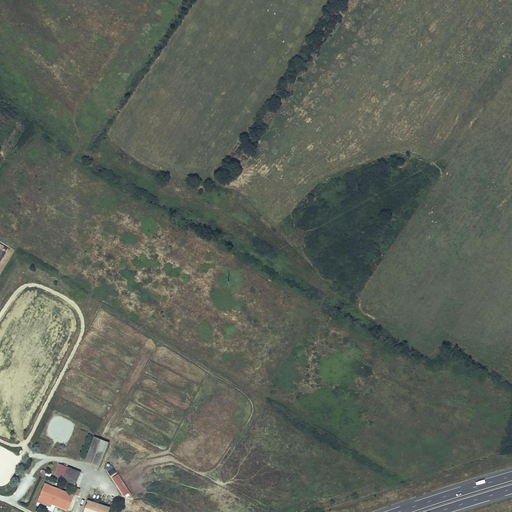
[(109,442),(94,437),(86,461),(101,466),(109,442)]
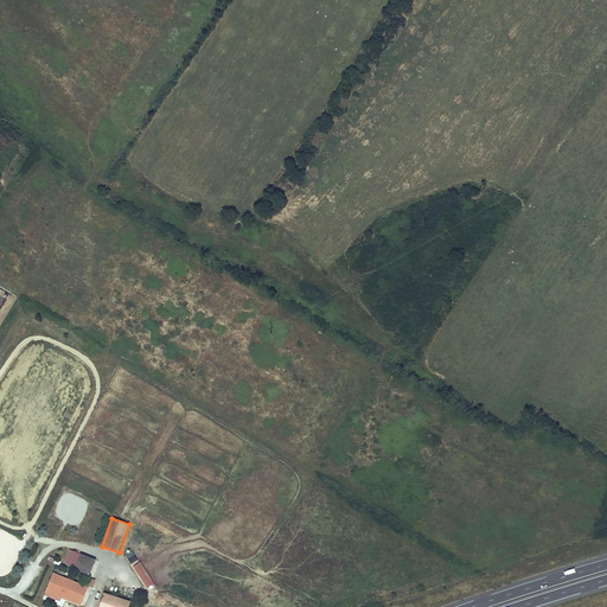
[(78,553),(71,550),(66,562),(74,564),(78,553)]
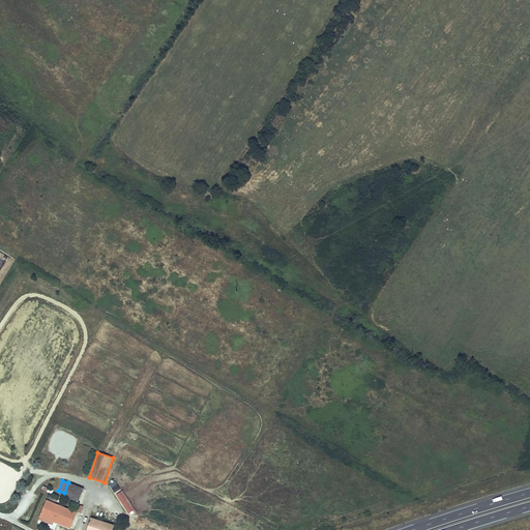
[(115,481),(111,484),(130,511),(135,508),(115,481)]
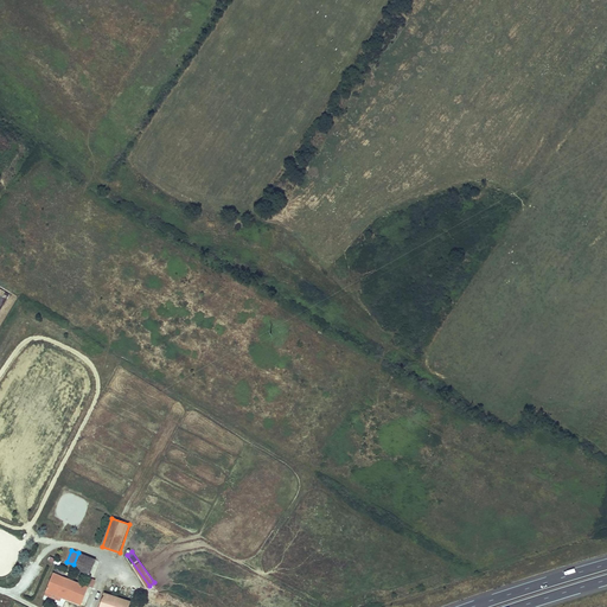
[(94,558),(78,553),(74,564),(72,568),(88,573),(94,558)]
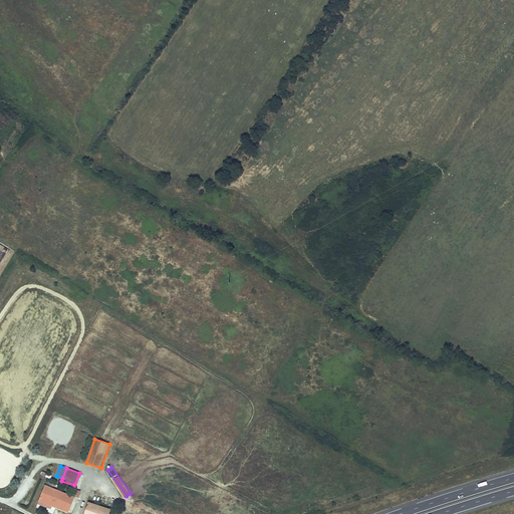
[(44,485),(41,492),(71,502),(73,496),(44,485)]
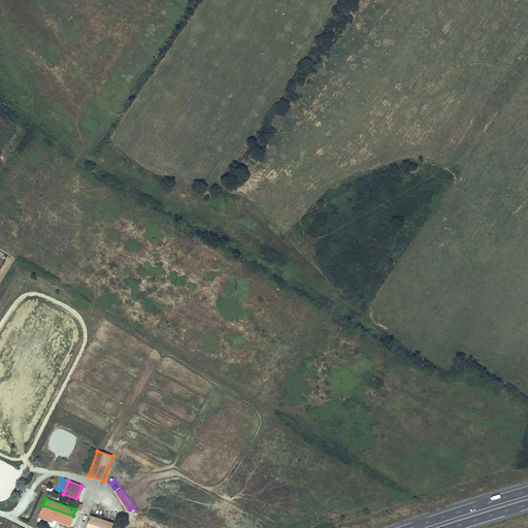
[(73,516),(42,505),(39,514),(69,526),(73,516)]
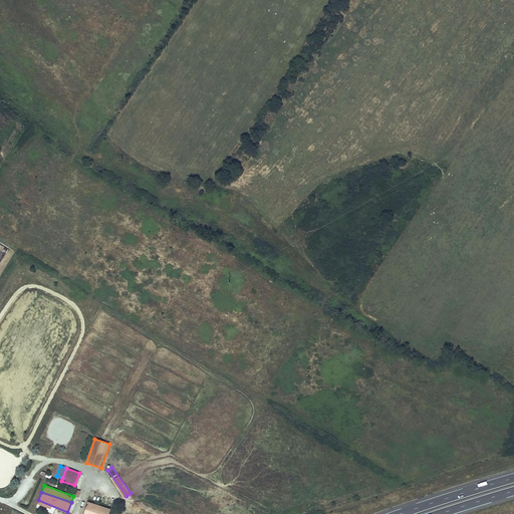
[(106,513),(109,508),(87,501),(82,513),(106,513)]
